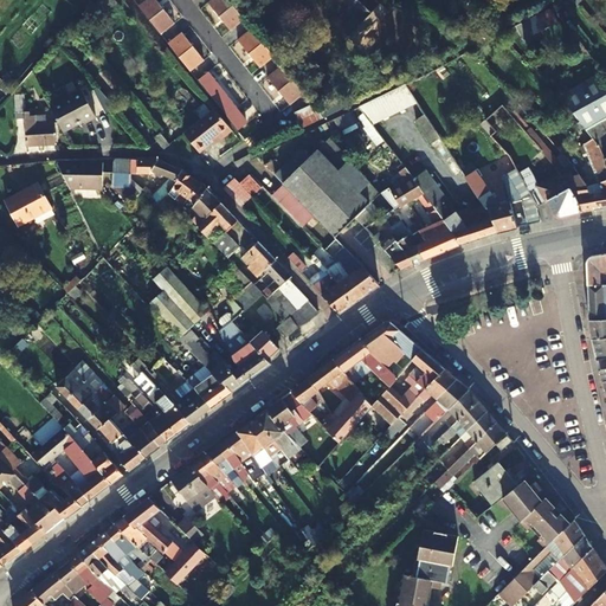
[(154,0),(144,0),(137,6),(159,34),(173,24),(154,0)]
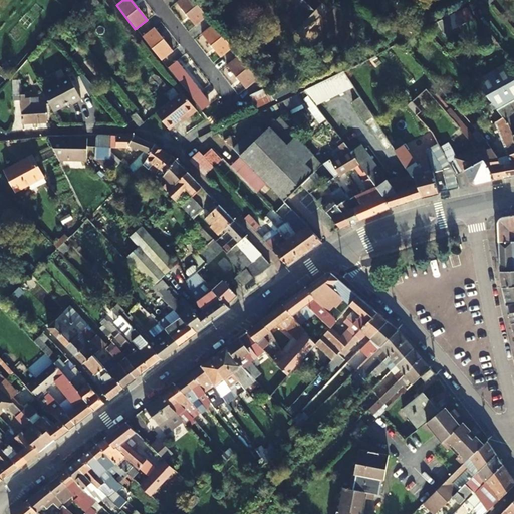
[(206,17),(191,0),(178,0),(175,3),(194,26),(206,17)]
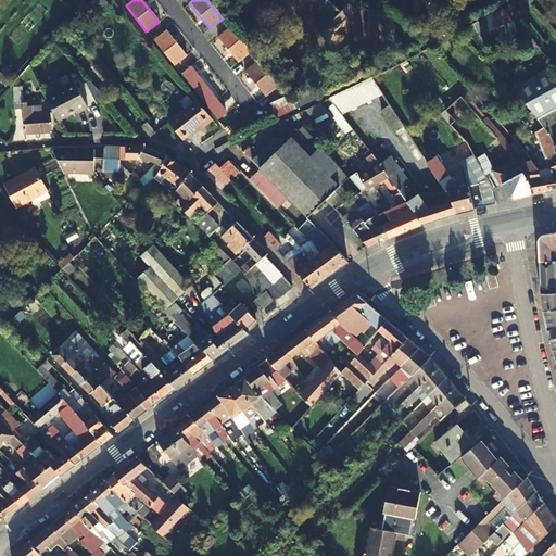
[(313,0),(317,4),(319,2),(328,10),(326,12),(310,28),(323,40),(353,9),(343,0),(313,0)]
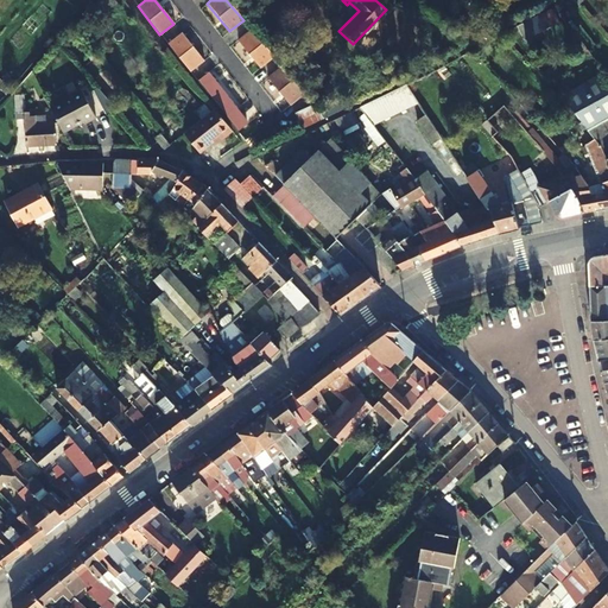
[(349,2),(347,5),(356,13),(359,11),(349,2)]
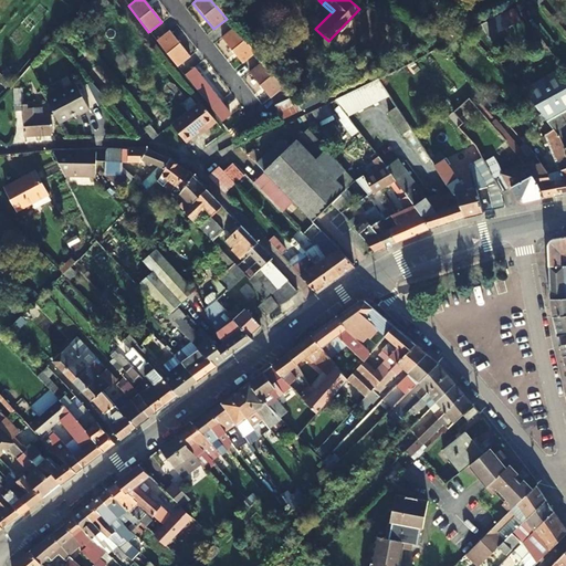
[(481,23),(485,30),(489,28),(491,32),(519,19),(512,8),(481,23)]
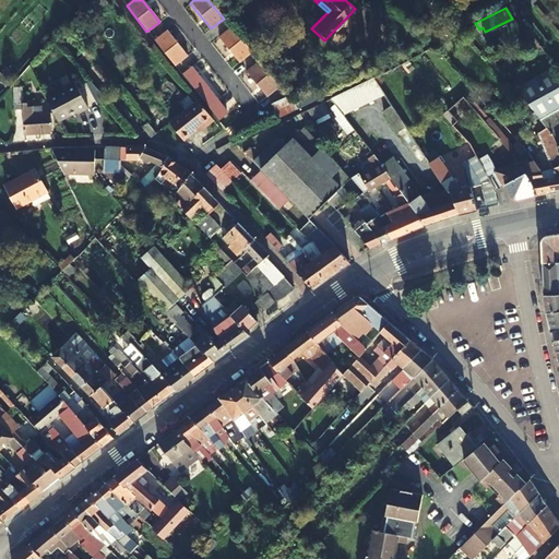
[(475,23),(459,32),(464,37),(479,30),(475,23)]
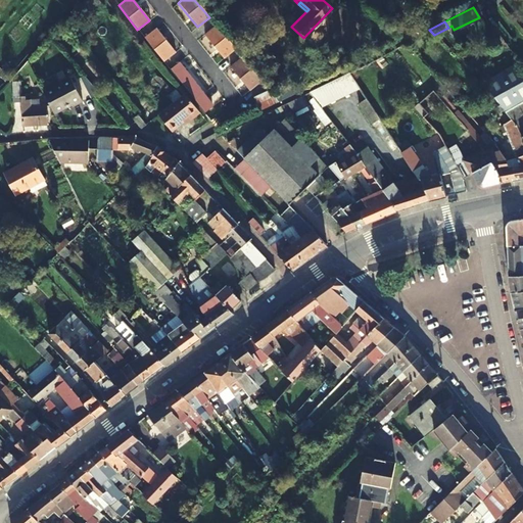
[(235,49),(216,26),(203,35),(223,59),(235,49)]
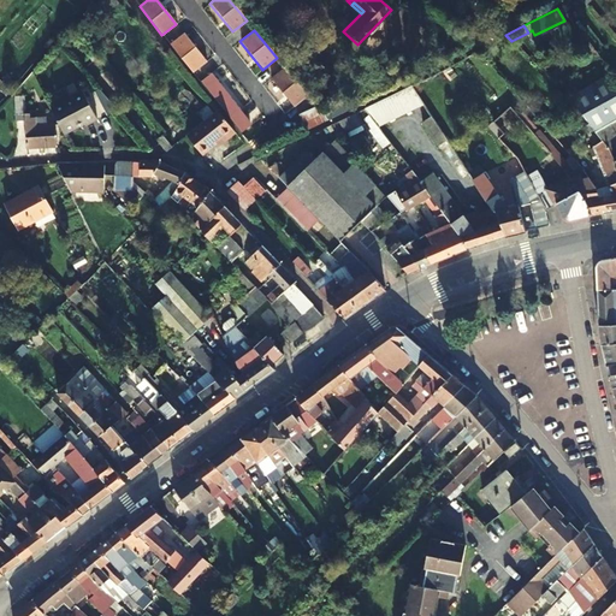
[(183,34),(170,45),(191,73),(206,61),(183,34)]
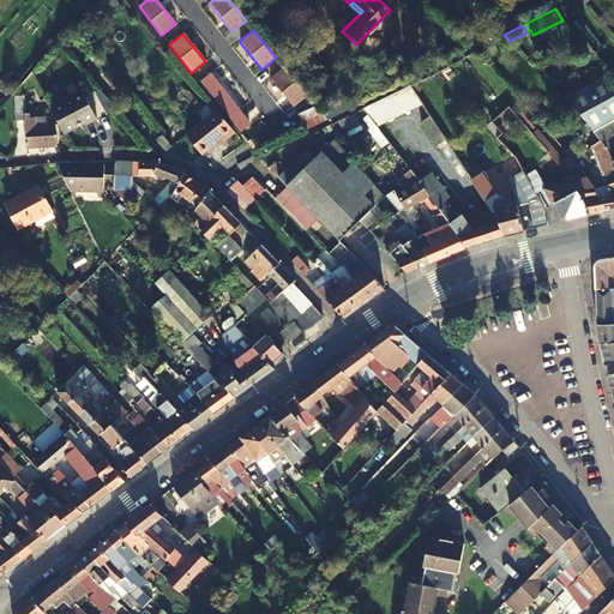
[(215,70),(199,82),(229,118),(244,106),(215,70)]
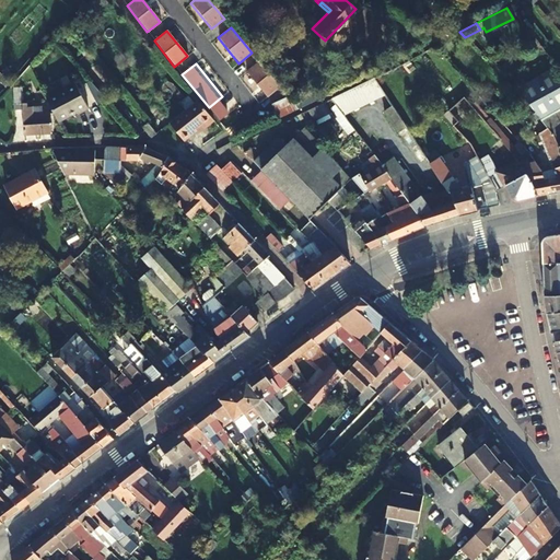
[(281,92),(261,66),(248,76),(269,101),(281,92)]
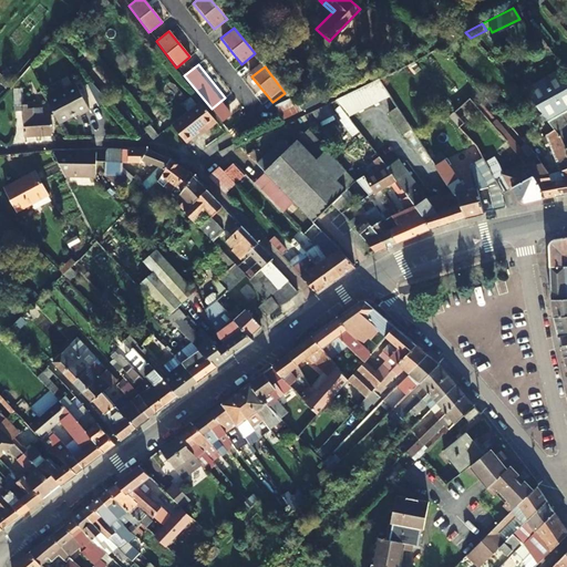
[(566,73),(562,68),(535,83),(563,114),(566,124),(566,73)]
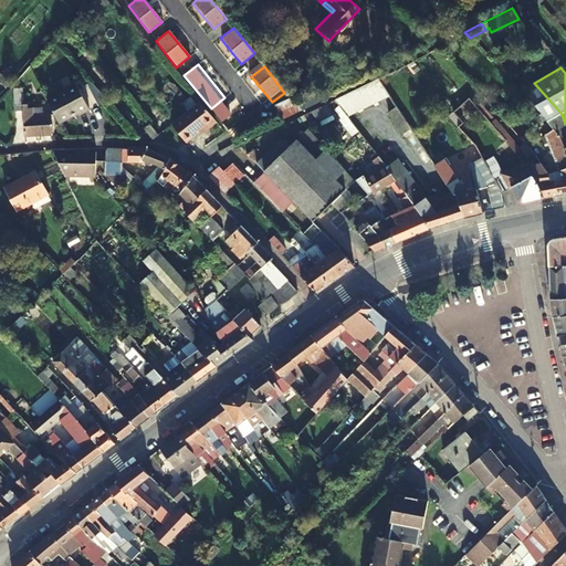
[(46,101),(59,124),(76,115),(77,116),(88,111),(76,86),(46,101)]
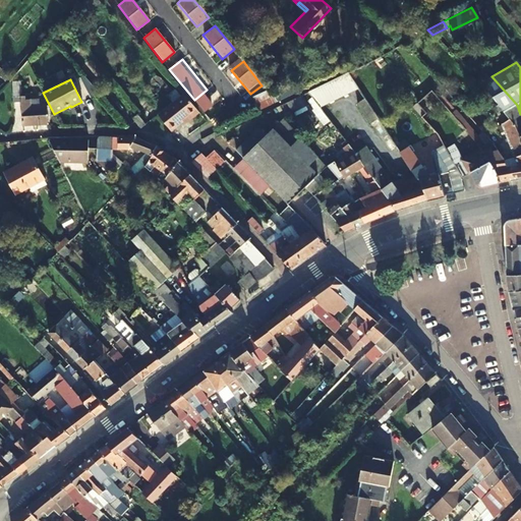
[(22,83),(12,83),(13,103),(21,103),(21,127),(47,126),(46,106),(39,106),(39,99),(26,100),(26,97),(22,97),(22,83)]
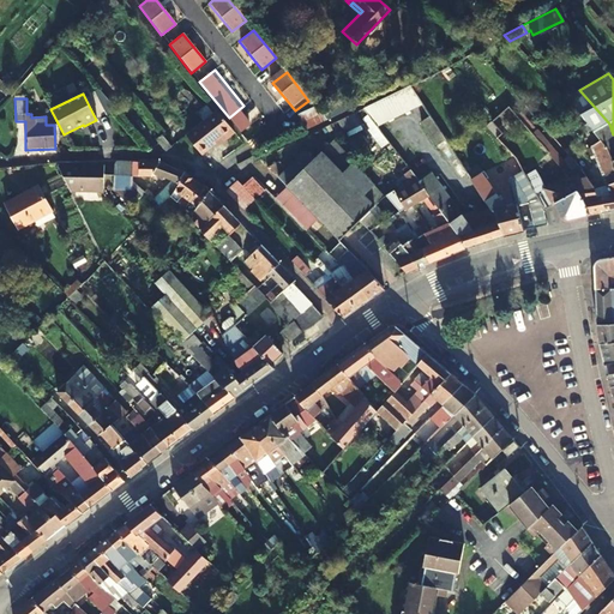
[(325,120),(355,106),(351,98),(319,113),(325,120)]
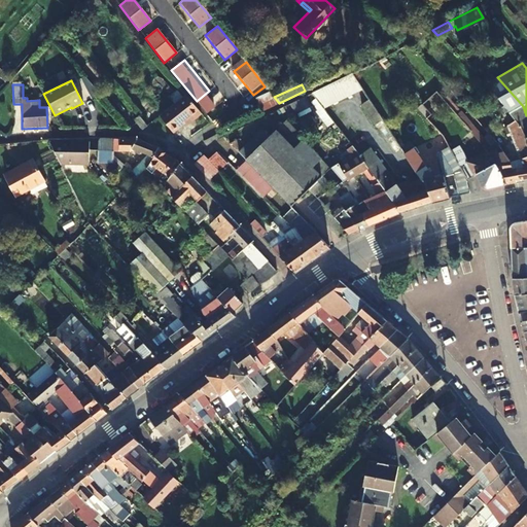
[(255,106),(258,113),(279,103),(274,97),(271,99),(268,92),(254,98),(257,105),(255,106)]
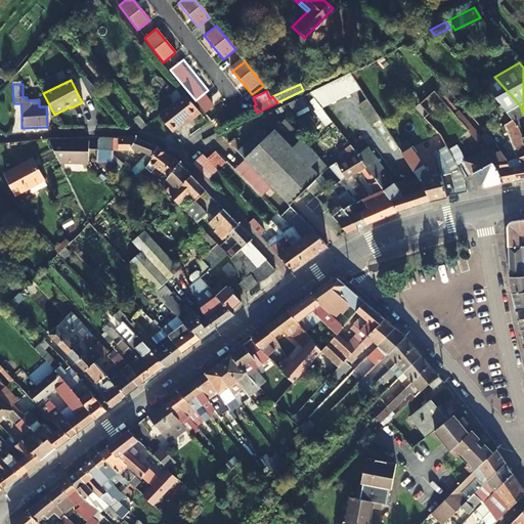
[(293,111),(308,103),(303,94),(289,101),(293,111)]
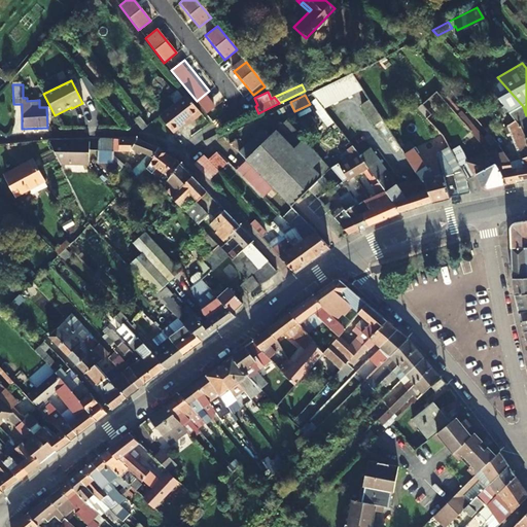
[(185,96),(159,117),(172,133),(188,119),(190,121),(200,114),(185,96)]
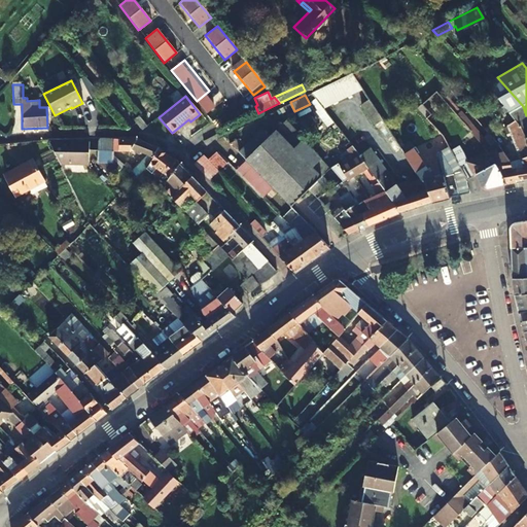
[(389,132),(367,100),(360,105),(381,137),(389,132)]
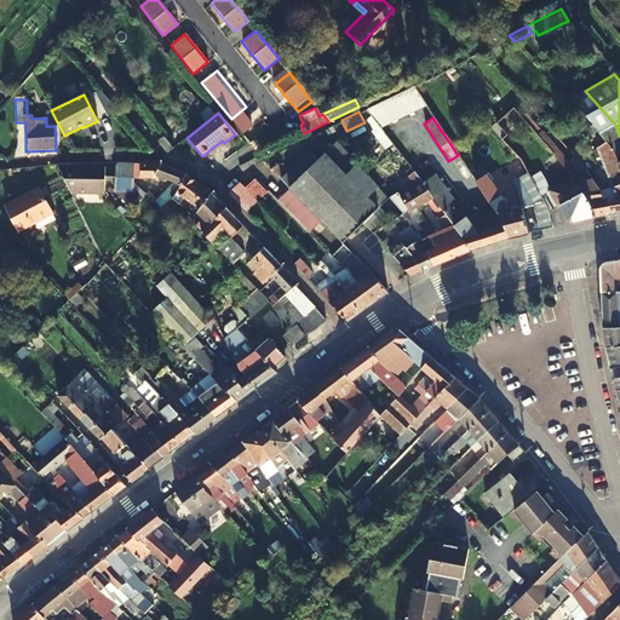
[(619,136),(615,125),(600,133),(606,142),(610,147),(619,173),(619,136)]
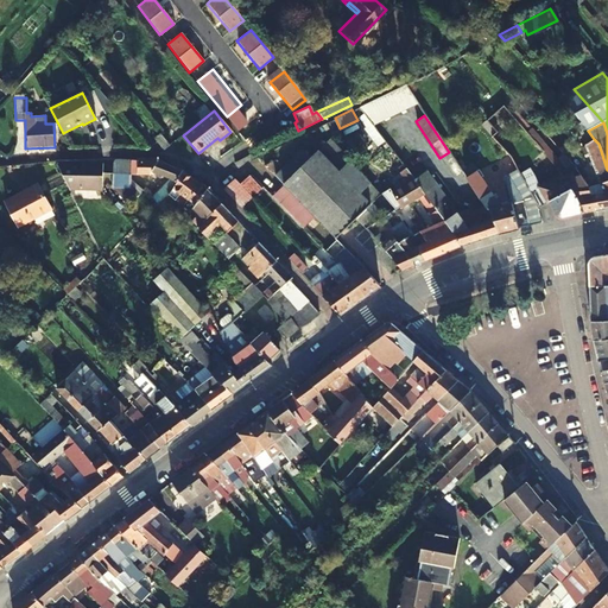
[(587,184),(581,176),(570,177),(530,128),(526,132),(544,151),(543,153),(559,175),(570,188),(581,211),(594,209),(590,196),(587,184)]
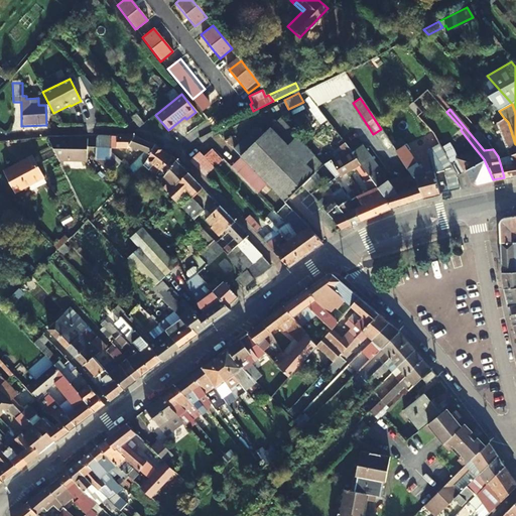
[(144,123),(136,113),(130,118),(138,128),(144,123)]
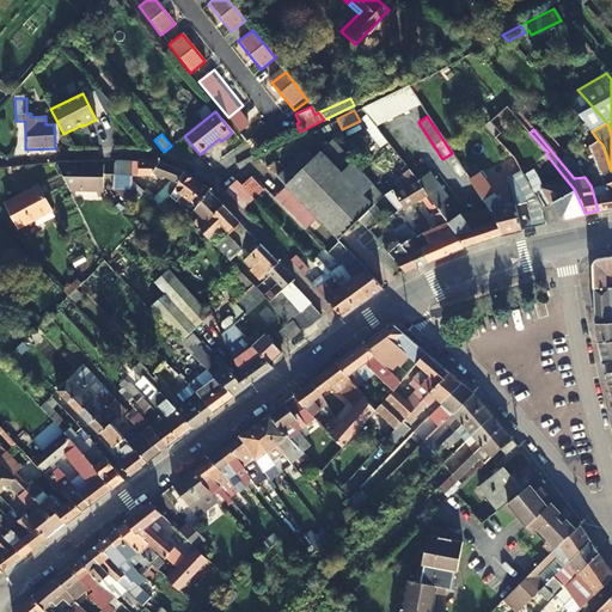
[(337,240),(357,220),(366,231),(374,226),(365,214),(373,206),(363,196),(373,187),(350,164),(353,161),(330,140),(311,159),(303,151),(276,177),(283,185),(316,218),(337,240)]
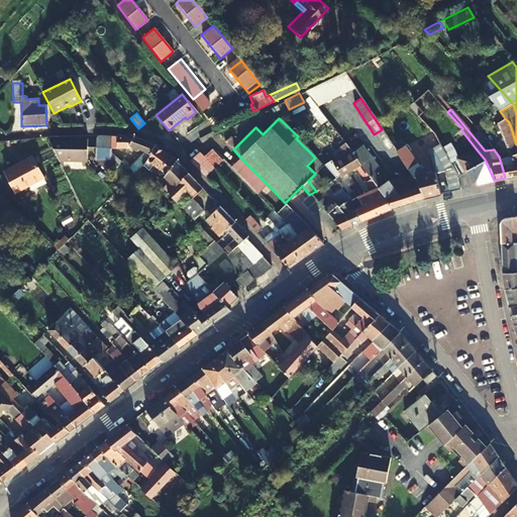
[(516,144),(509,122),(505,118),(497,124),(511,165),(502,167),(505,178),(516,176),(516,144)]
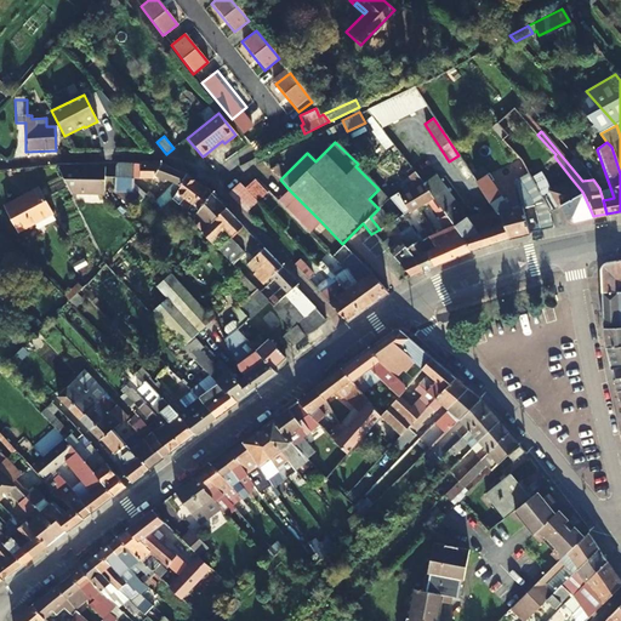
[(579,161),(588,175),(596,169),(586,157),(579,161)]
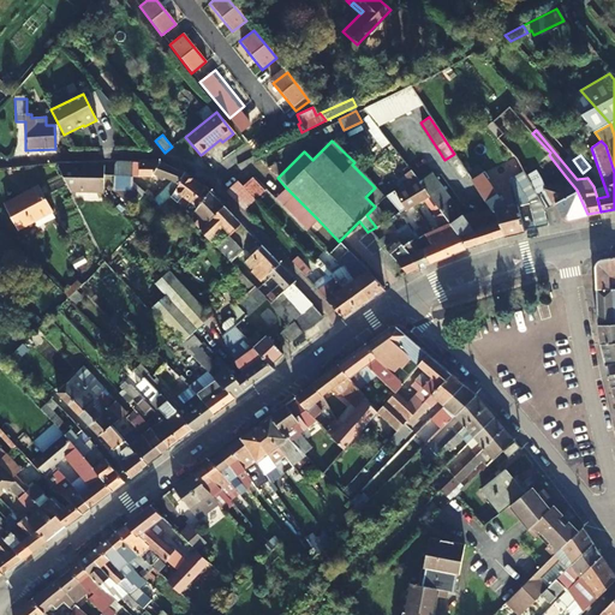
[(132,177),(132,162),(117,162),(114,165),(112,191),(131,192),(132,177)]
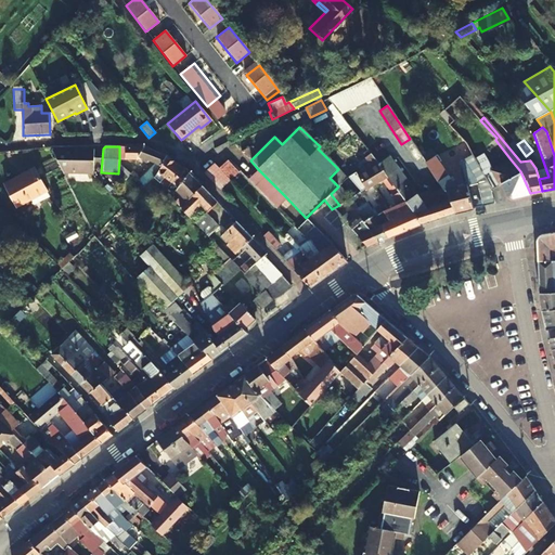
[(143,146),(119,146),(119,159),(137,159),(141,160),(142,158),(154,159),(141,181),(144,184),(152,177),(160,165),(166,155),(143,146)]
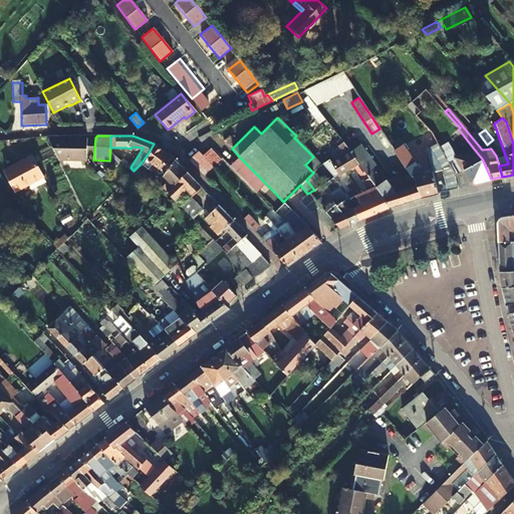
[(447,162),(436,141),(425,147),(419,137),(416,139),(428,164),(429,164),(432,171),(420,174),(418,168),(403,146),(394,152),(409,174),(411,177),(413,176),(422,197),(445,191),(440,172),(451,169),(447,162)]
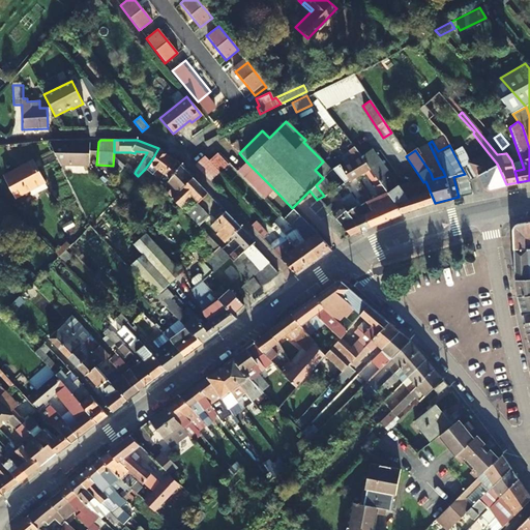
[(50,142),(60,163),(90,164),(91,143),(50,142)]
